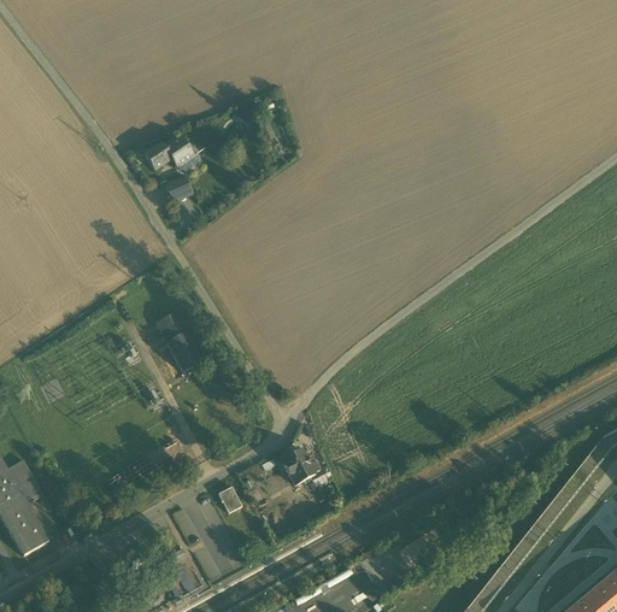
[(262,103),(264,109),(274,105),(271,99),(262,103)]
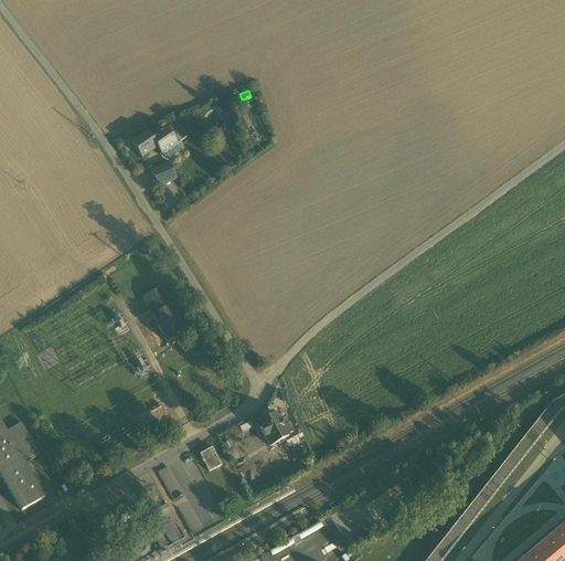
[(233,101),(225,94),(216,103),(224,110),(233,101)]
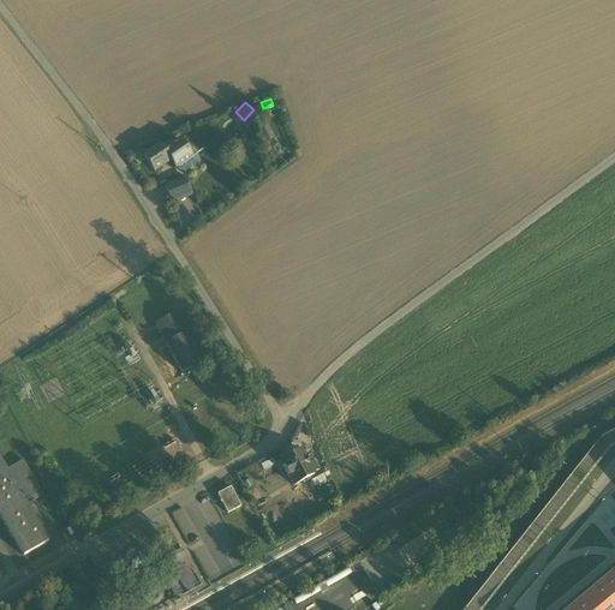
[(262,135),(266,142),(276,137),(267,118),(256,123),(262,135)]
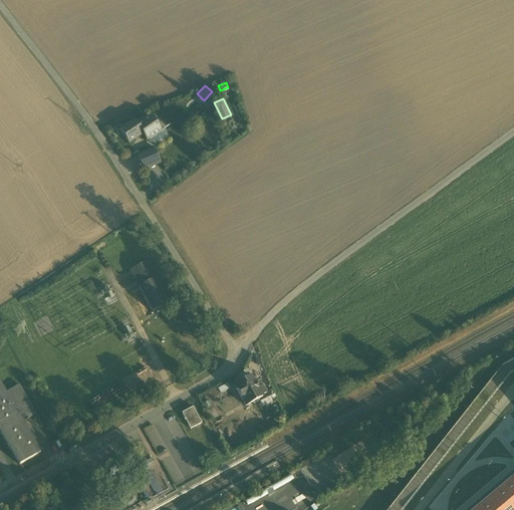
[(147,138),(151,135),(161,128),(156,121),(155,119),(154,119),(150,113),(137,121),(134,116),(119,126),(129,140),(142,131),(147,138)]
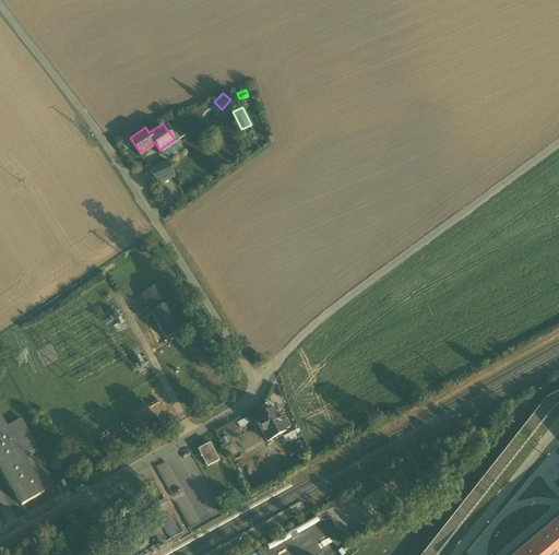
[(177,138),(175,139),(164,146),(167,152),(169,152),(180,145),(180,143),(177,138)]
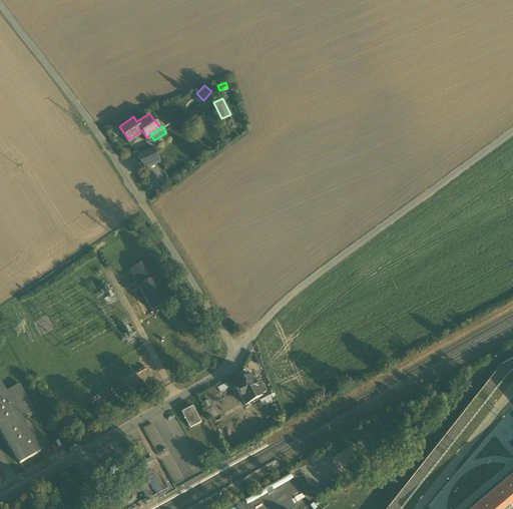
[(137,151),(140,158),(157,151),(153,144),(137,151)]
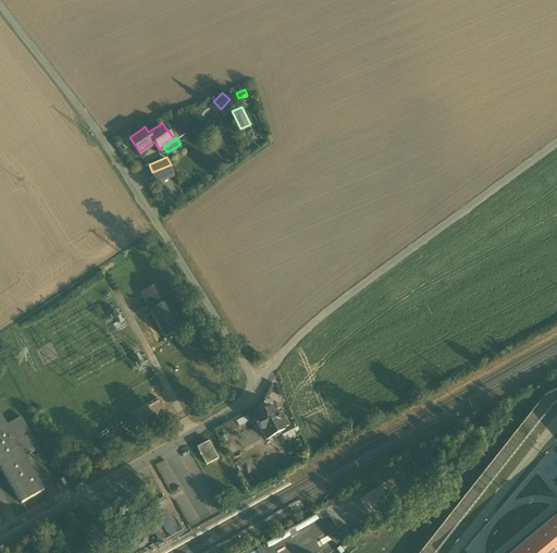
[(174,173),(171,164),(152,172),(156,181),(174,173)]
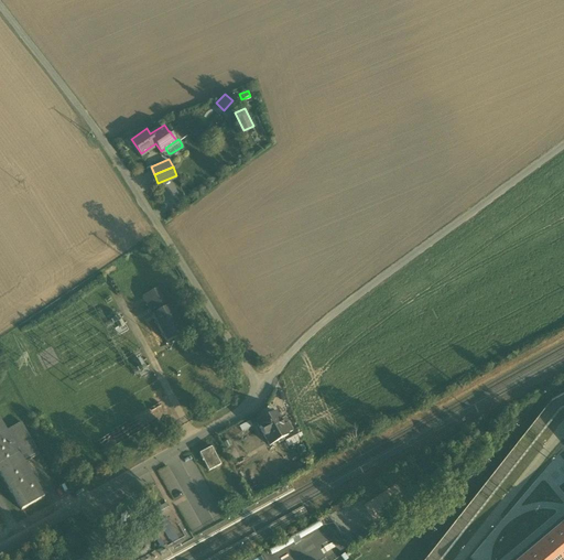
[(143,293),(167,338),(184,330),(170,302),(172,301),(162,282),(143,293)]
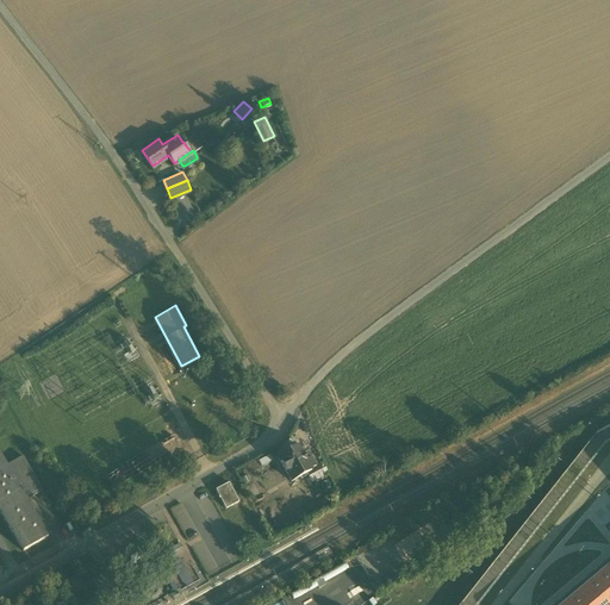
[(278,454),(292,478),(311,466),(311,465),(316,461),(311,454),(307,448),(303,450),(298,442),(278,454)]
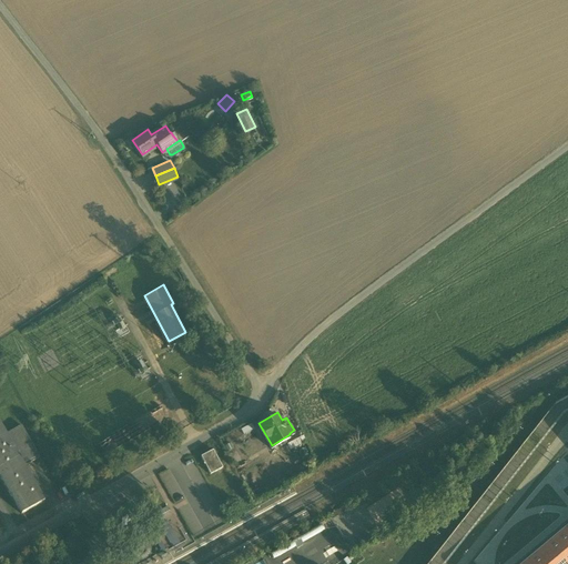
[(0,473),(21,511),(44,497),(24,463),(6,431),(0,420),(0,473)]
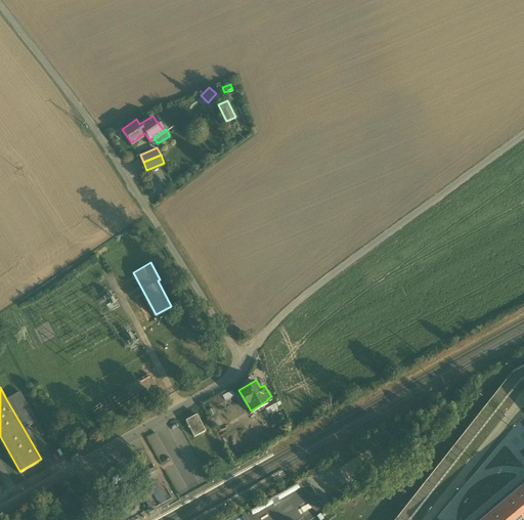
[(222,392),(225,398),(234,393),(231,387),(222,392)]
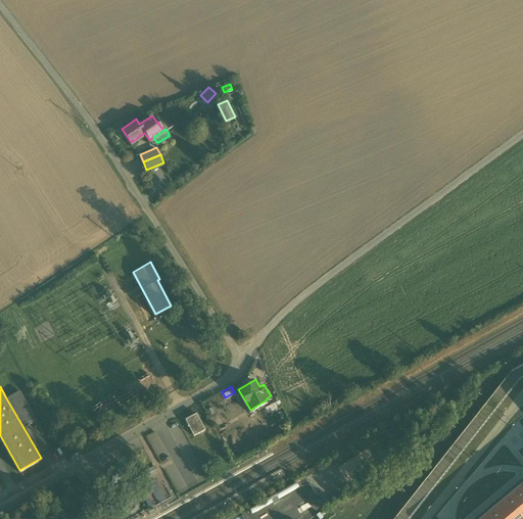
[(19,388),(5,396),(22,426),(37,418),(19,388)]
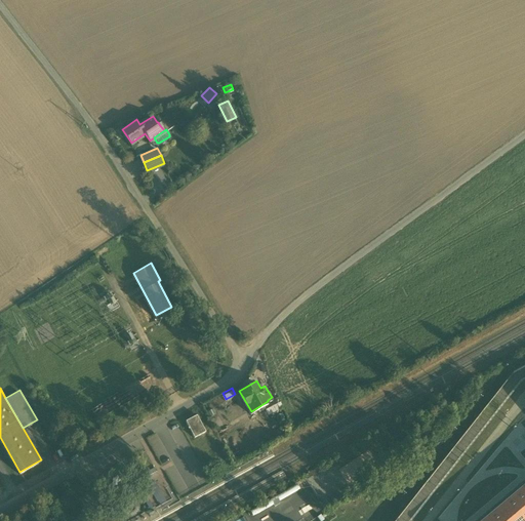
[(267,407),(269,411),(279,406),(277,402),(267,407)]
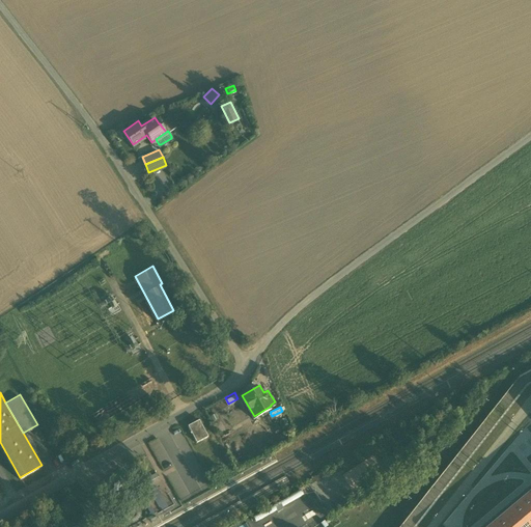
[(188,423),(196,440),(207,434),(199,417),(188,423)]
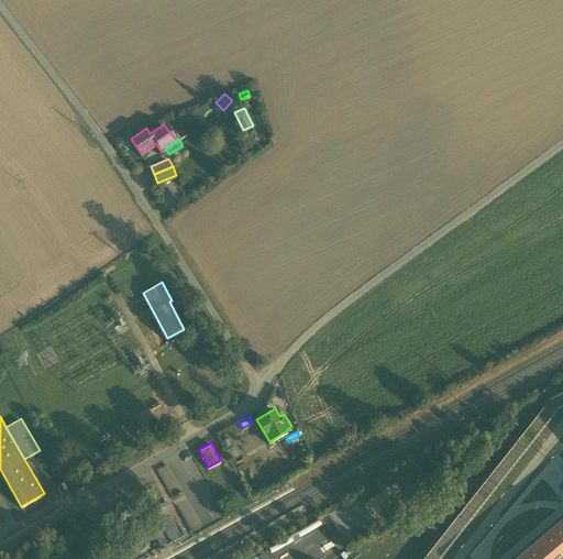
[(562,558),(562,519),(516,558),(562,558)]
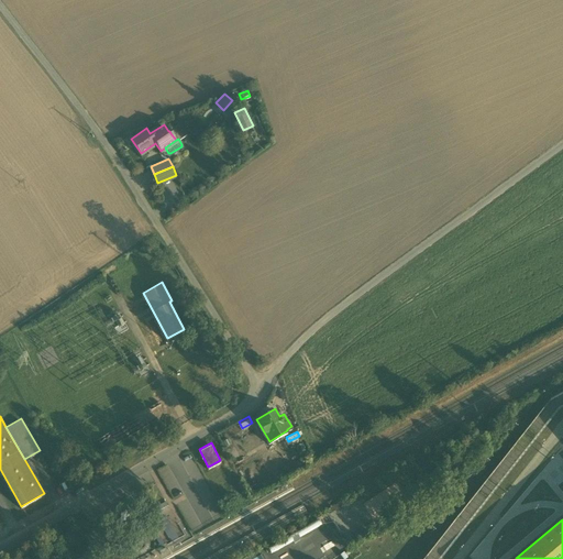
[(319,521),(269,548),(273,552),(322,524),(319,521)]
